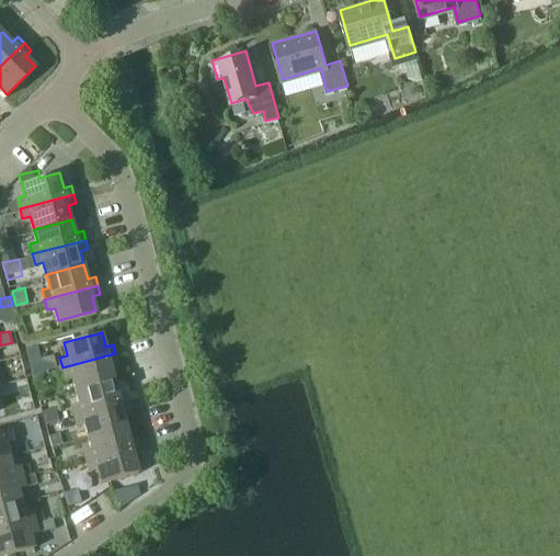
[(30,361),(42,358),(37,342),(25,345),(30,361)]
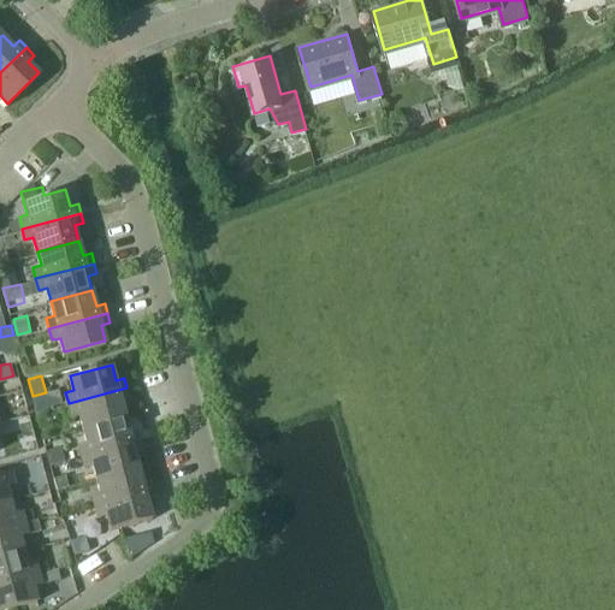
[(126,388),(69,403),(71,415),(80,413),(83,426),(125,415),(120,400),(129,398),(126,388)]
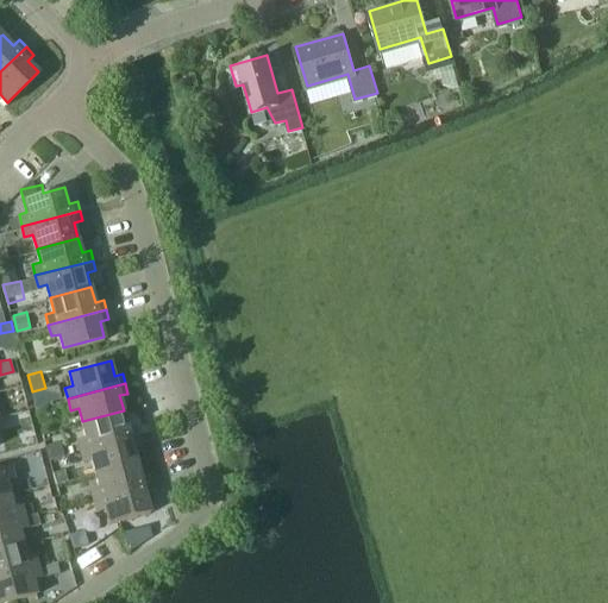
[(127,426),(124,410),(82,421),(86,435),(77,438),(81,448),(138,433),(136,424),(127,426)]
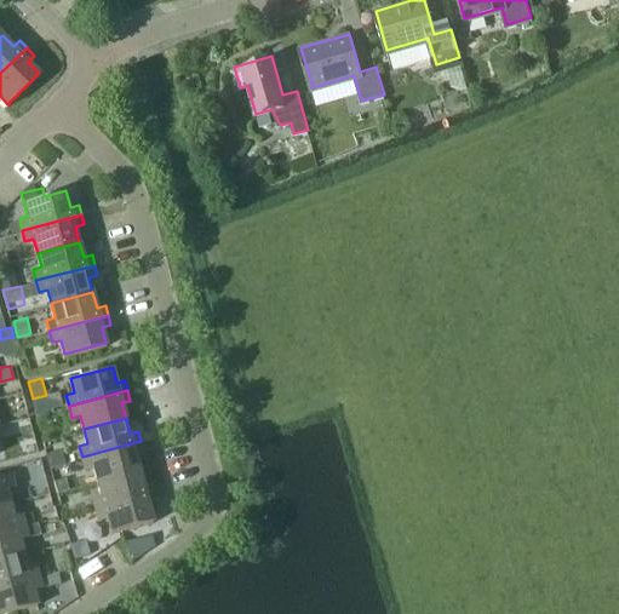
[(141,441),(82,457),(85,468),(93,465),(97,480),(139,469),(135,453),(143,451),(141,441)]
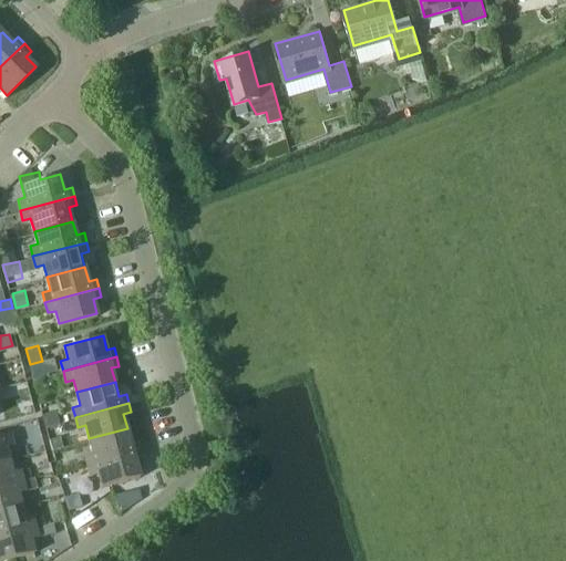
[(47,424),(61,421),(57,407),(42,412),(47,424)]
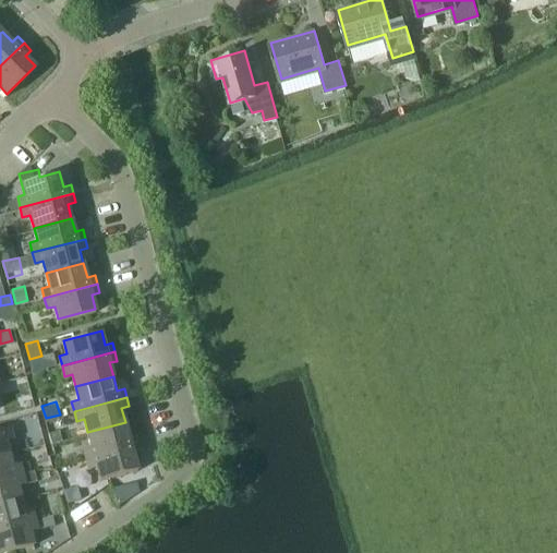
[(83,446),(86,457),(138,443),(136,434),(129,435),(125,422),(87,432),(91,444),(83,446)]
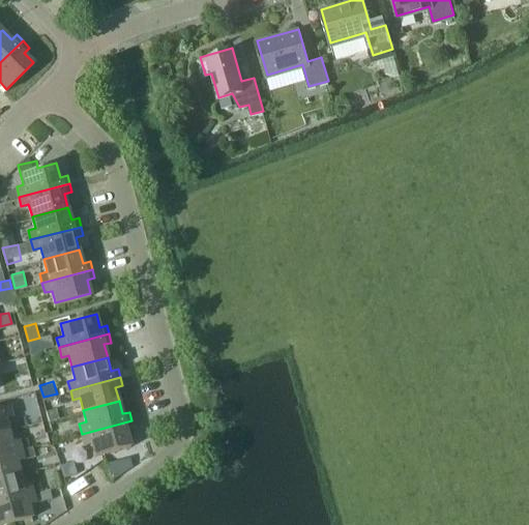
[(0,430),(8,428),(5,416),(12,414),(9,404),(0,406),(0,430)]
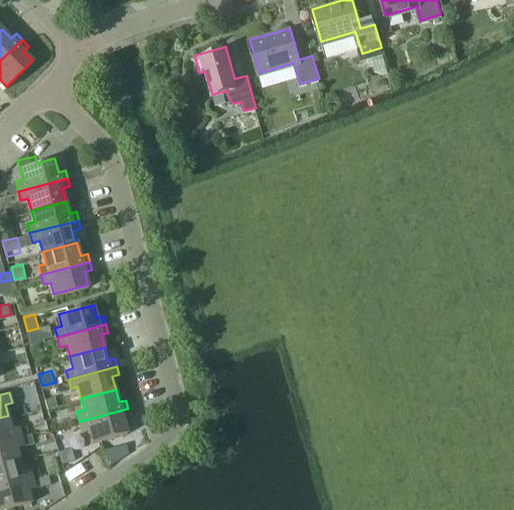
[(48,406),(57,404),(55,394),(45,396),(48,406)]
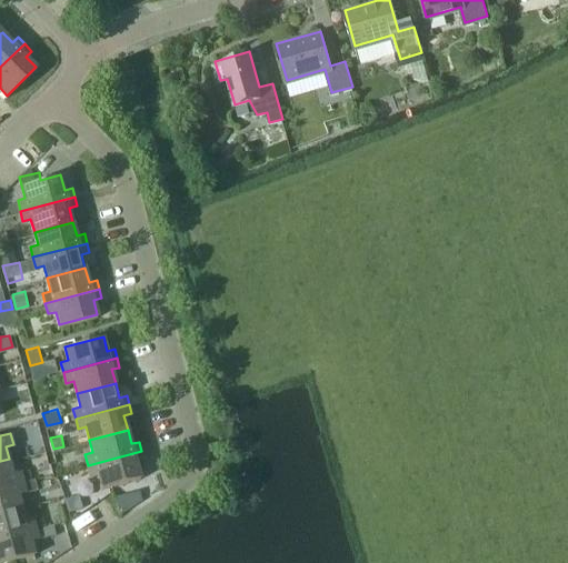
[(143,460),(141,451),(88,465),(90,475),(98,473),(101,486),(140,476),(136,462),(143,460)]
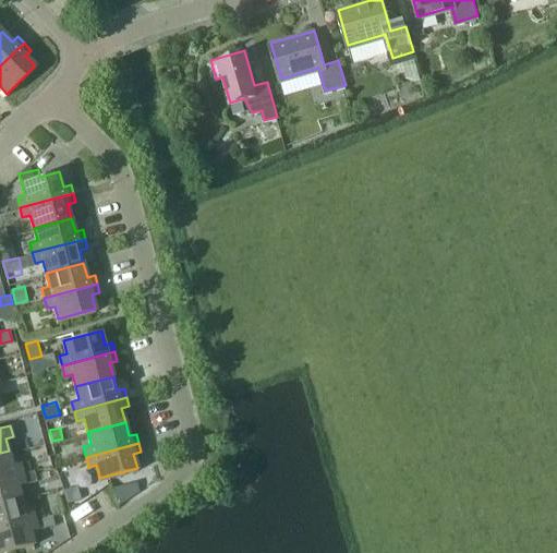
[(0,477),(23,471),(22,470),(20,461),(12,464),(9,451),(0,453),(0,477)]
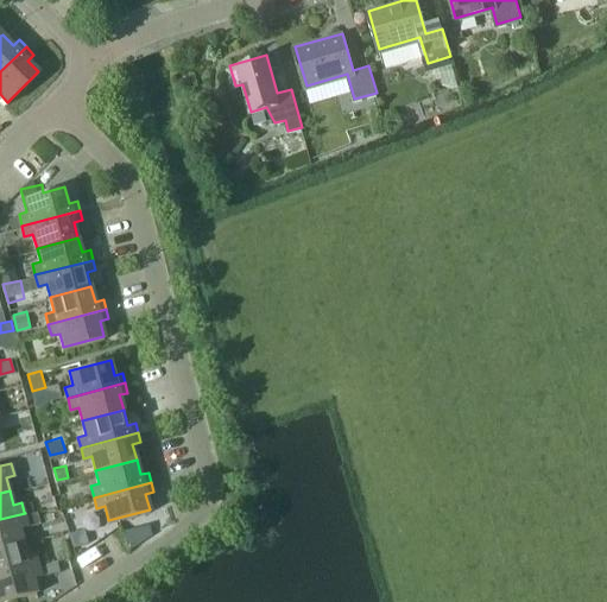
[(0,545),(23,540),(19,526),(39,521),(37,509),(24,512),(25,513),(0,519),(0,545)]
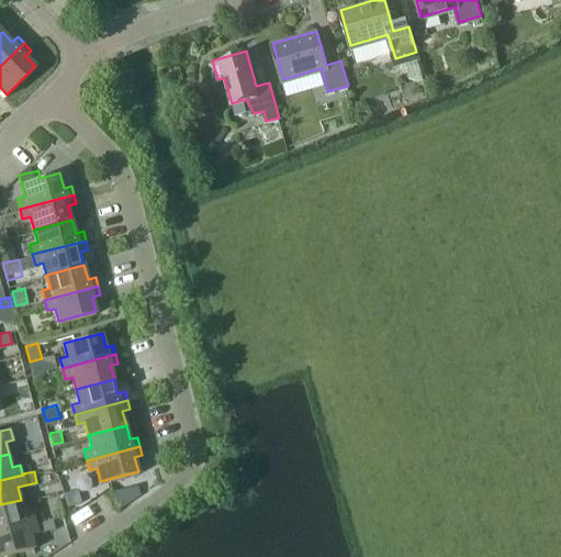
[(120,507),(138,494),(134,482),(114,488),(120,507)]
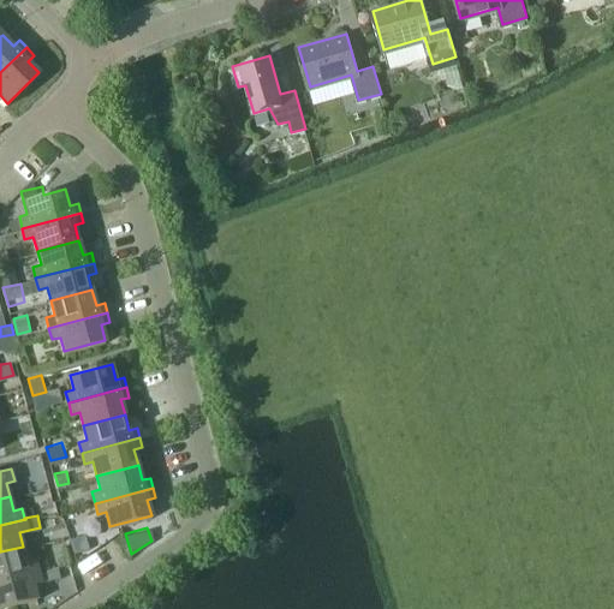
[(88,547),(84,532),(71,536),(76,550),(88,547)]
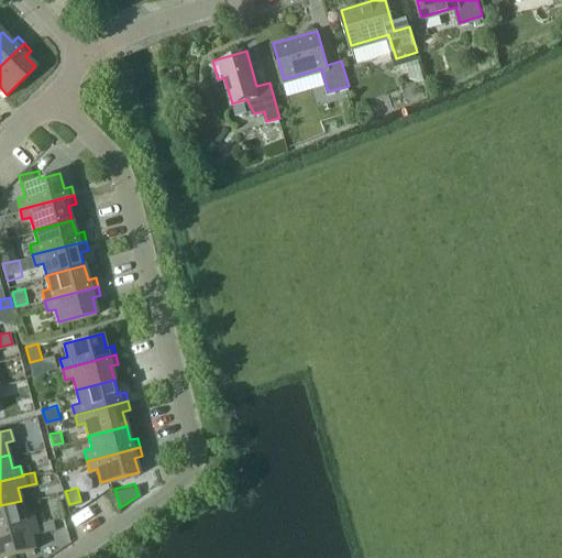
[(24,513),(21,501),(0,505),(0,531),(35,522),(35,521),(33,511),(24,513)]
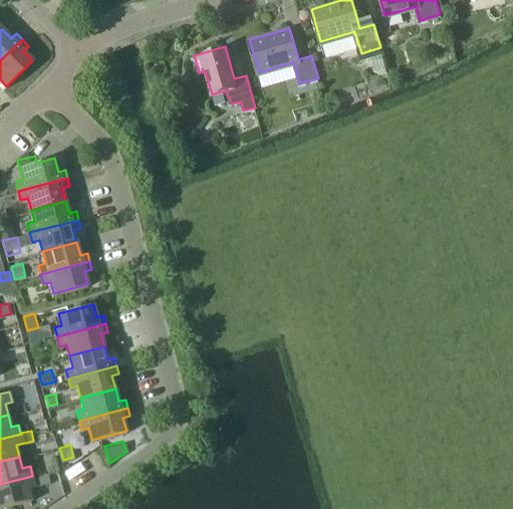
[(38,464),(30,466),(32,475),(41,473),(38,464)]
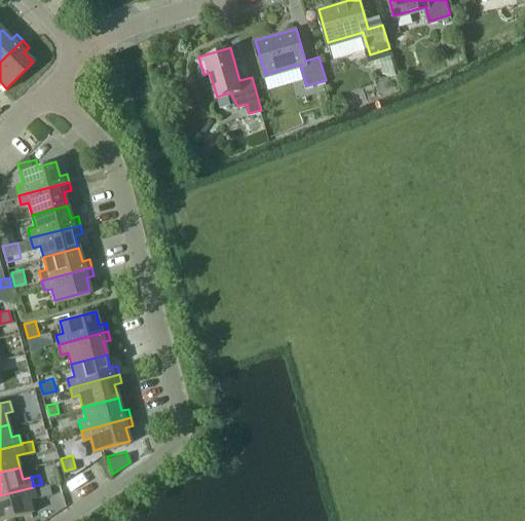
[(33,488),(33,487),(0,495),(0,519),(32,511),(29,498),(50,492),(48,484),(33,488)]
